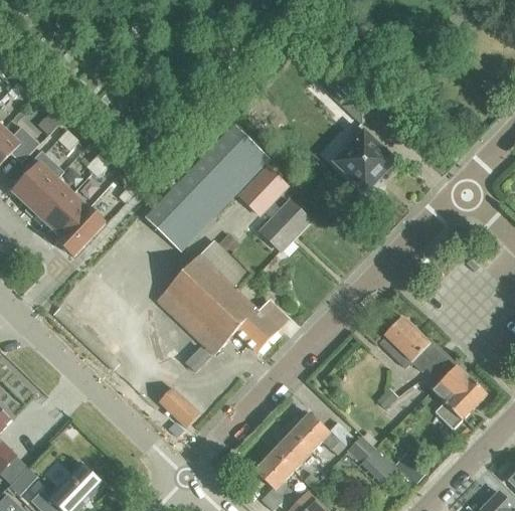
[(16,82),(7,93),(13,98),(22,89),(16,82)]
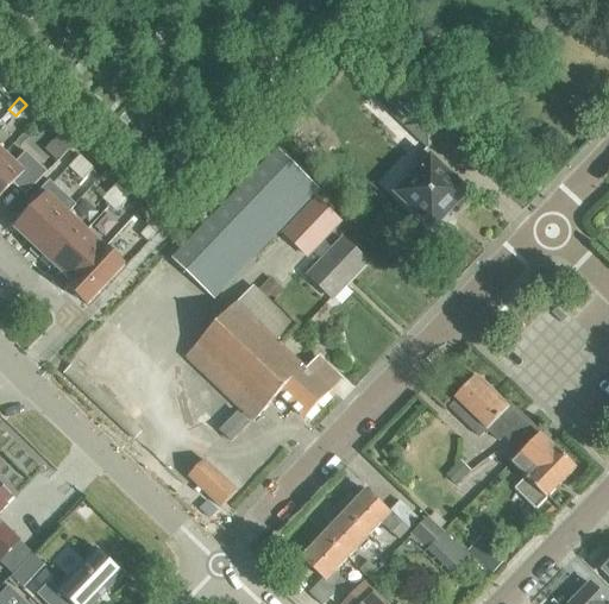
[(418,111),(406,123),(427,144),(439,131),(418,111)]
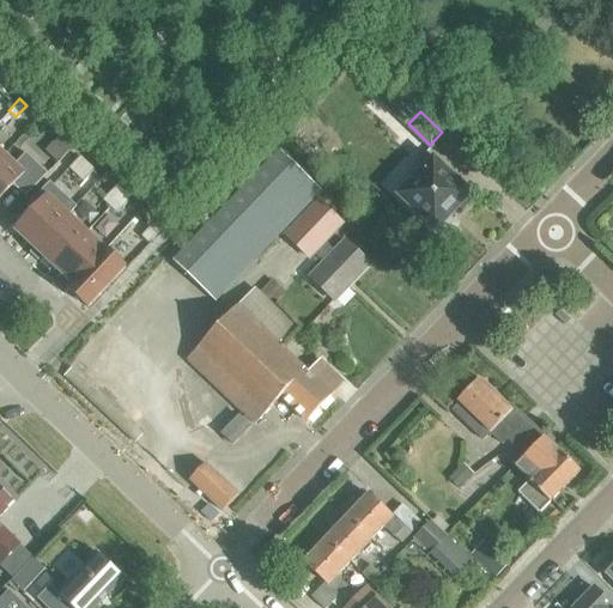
[(212,218),(173,259),(214,299),(254,257),(260,251),(320,188),(314,182),(279,149),(212,218)]
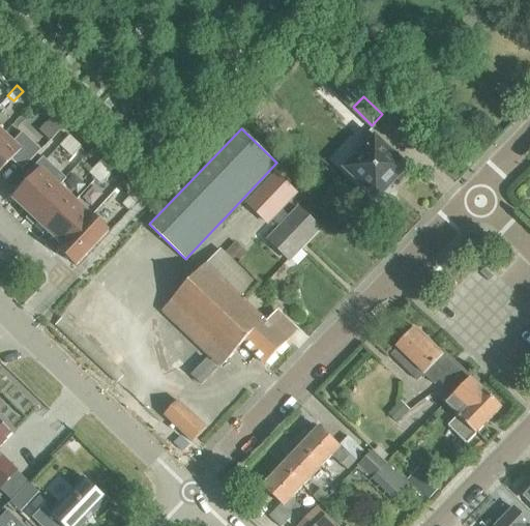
[(366,143),(346,166),(376,195),(406,165),(367,128),(360,137),(366,143)]
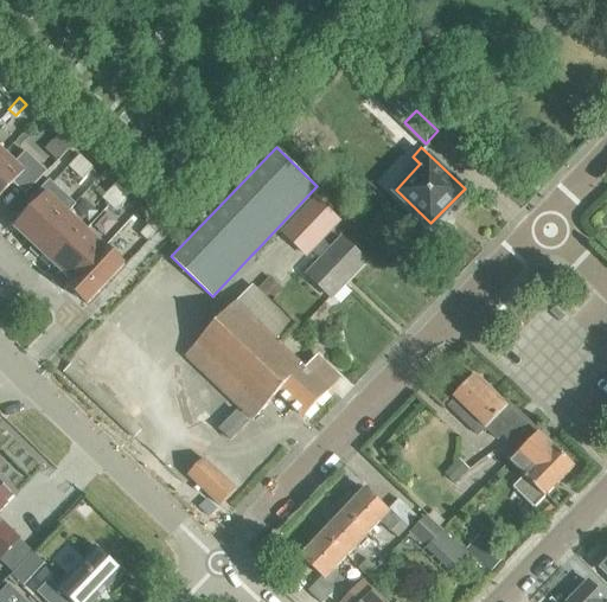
[(4,151),(0,154),(0,192),(12,180),(25,192),(46,168),(25,148),(14,159),(4,151)]
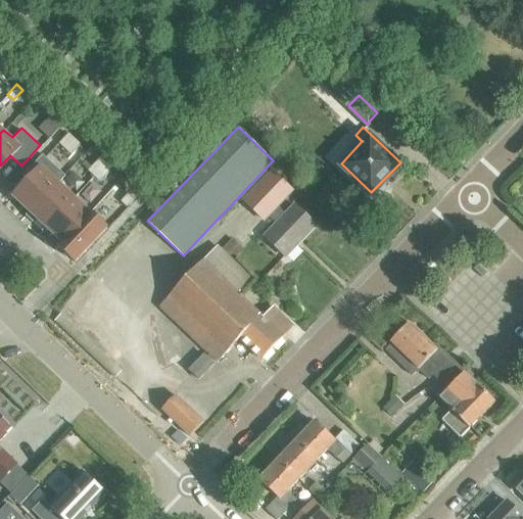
[(59,141),(72,152),(80,143),(67,132),(59,141)]
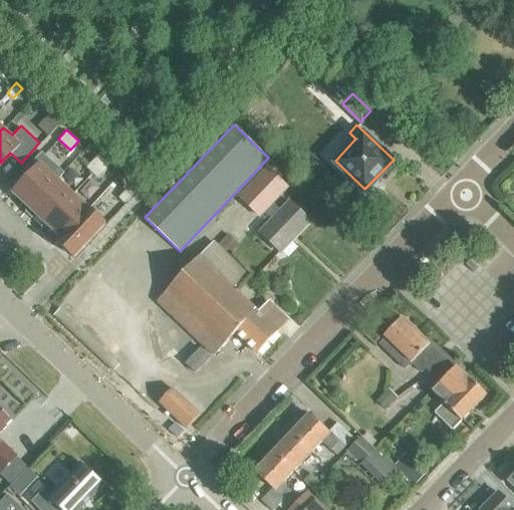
[(30,172),(12,192),(28,206),(24,210),(28,213),(59,180),(57,178),(63,171),(41,150),(25,167),(30,172)]
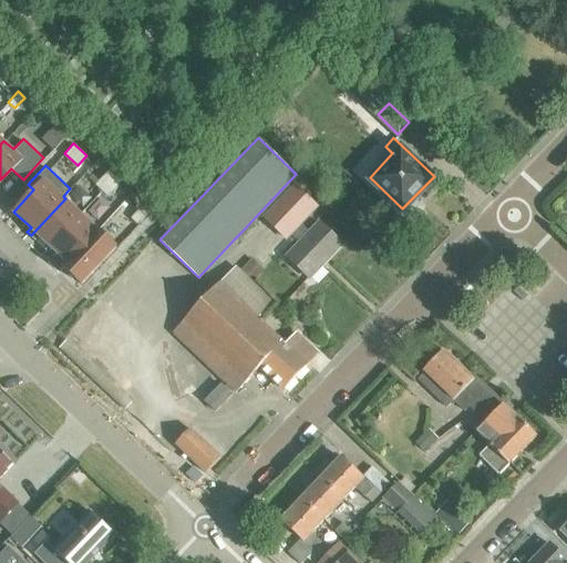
[(95,182),(105,191),(114,181),(105,172),(95,182)]
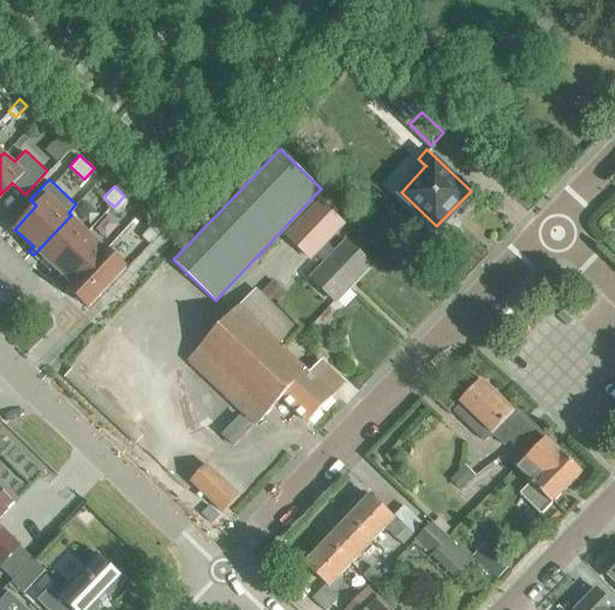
[(124,196),(114,207),(118,211),(129,199),(124,196)]
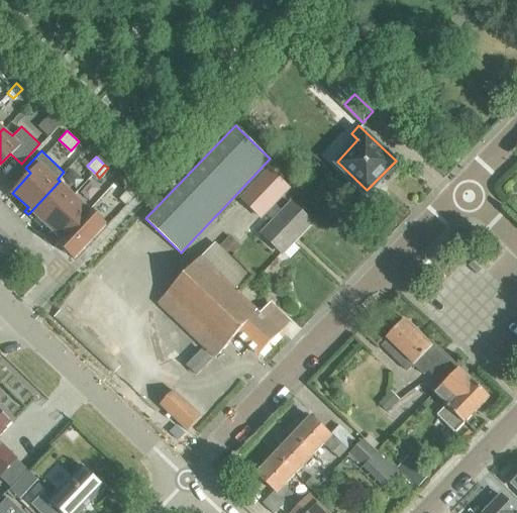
[(269,165),(238,195),(262,216),(266,211),(274,218),(261,231),(282,251),(312,219),(291,200),(282,209),(276,202),(291,186),(269,165)]
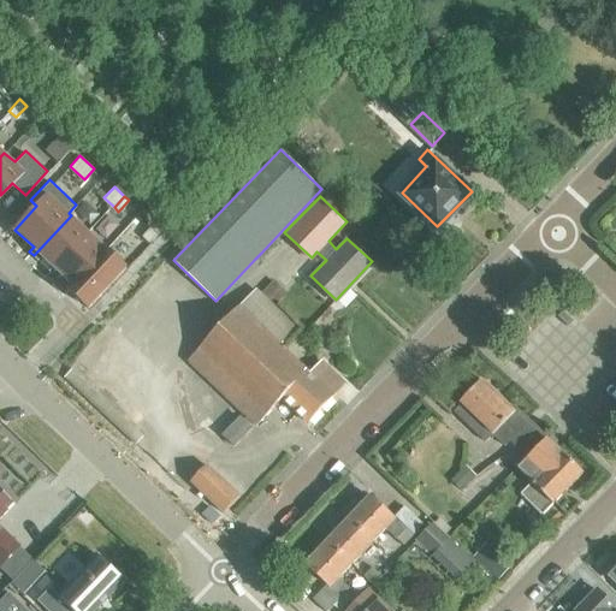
[(71,215),(34,255),(37,259),(42,254),(52,265),(48,270),(52,273),(90,232),(71,214),(71,215)]
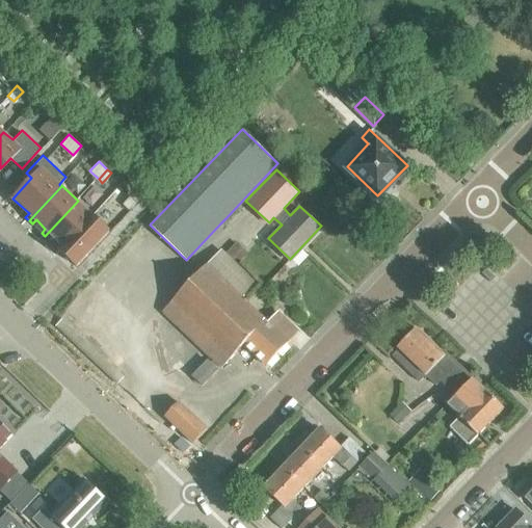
[(123,202),(129,208),(137,198),(131,192),(123,202)]
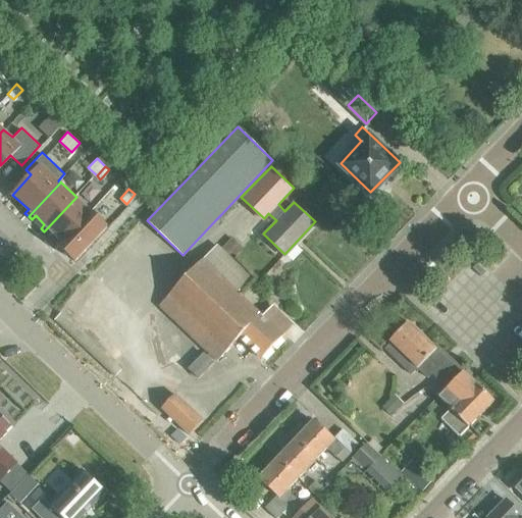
[(57,243),(59,245),(91,211),(76,197),(44,231),(48,235),(51,230),(60,240),(57,243)]
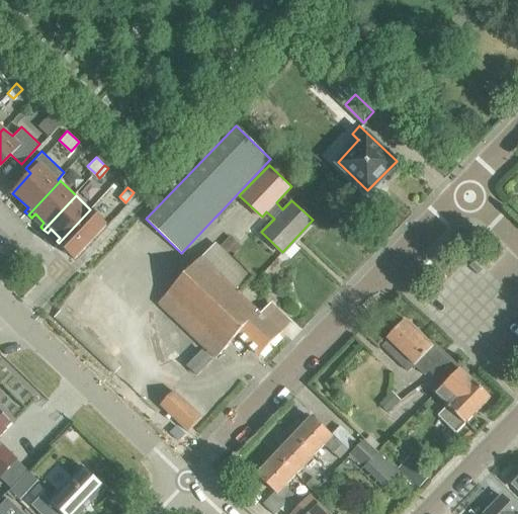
[(90,209),(59,243),(74,257),(105,224),(90,209)]
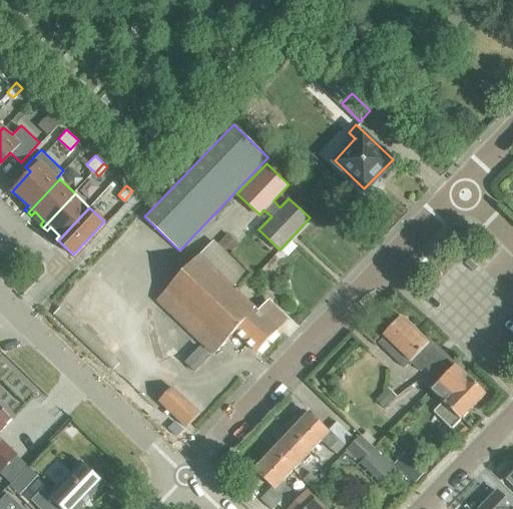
[(248,271),(227,251),(239,241),(228,231),(217,241),(213,237),(198,253),(156,298),(212,353),(234,330),(255,351),(288,318),(268,299),(257,309),(233,287),(248,271)]
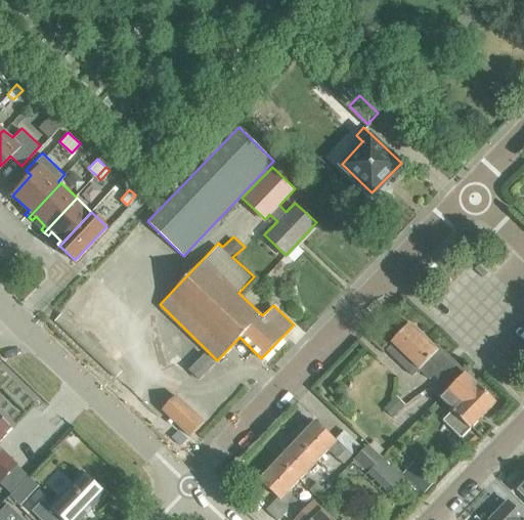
[(57,314),(52,321),(113,379),(117,375),(119,372),(57,314)]
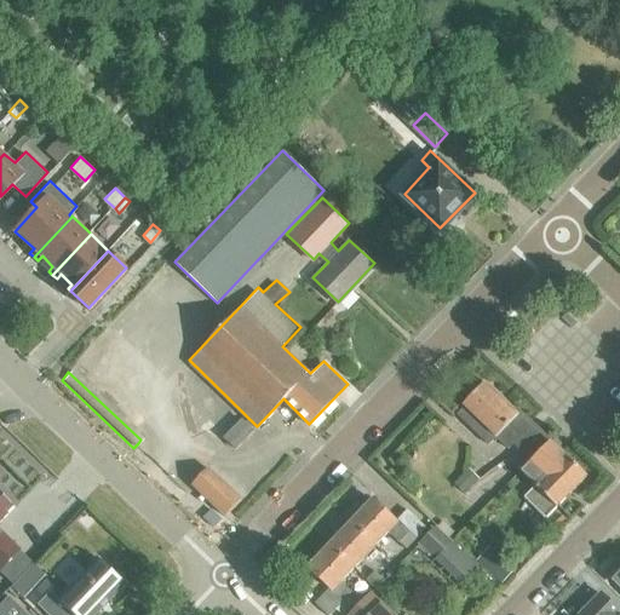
[(457,412),(488,442),(495,435),(507,447),(515,440),(532,457),(551,436),(520,407),(517,411),(484,379),(461,402),(464,404),(457,412)]
